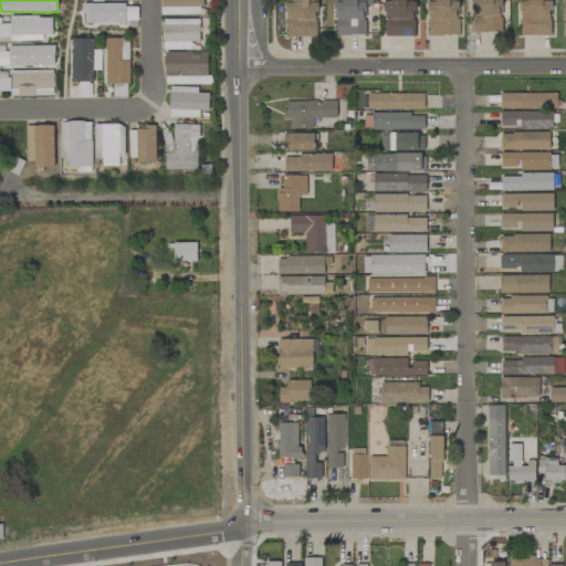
[(160,0),(161,14),(202,14),(201,0),(160,0)]
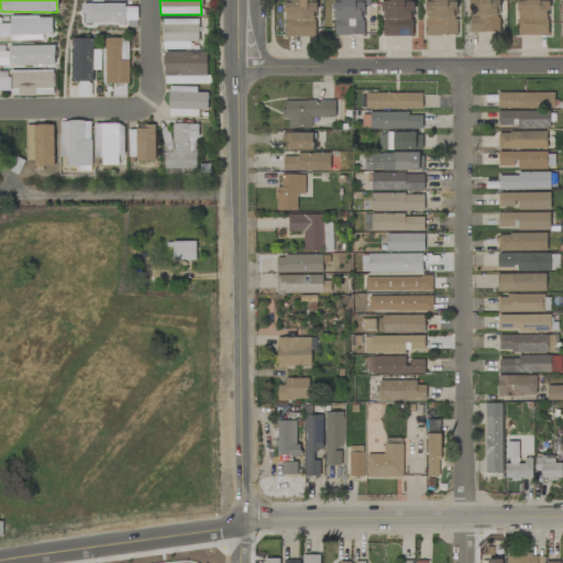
[(316,36),(315,0),(284,0),(285,36),(316,36)]
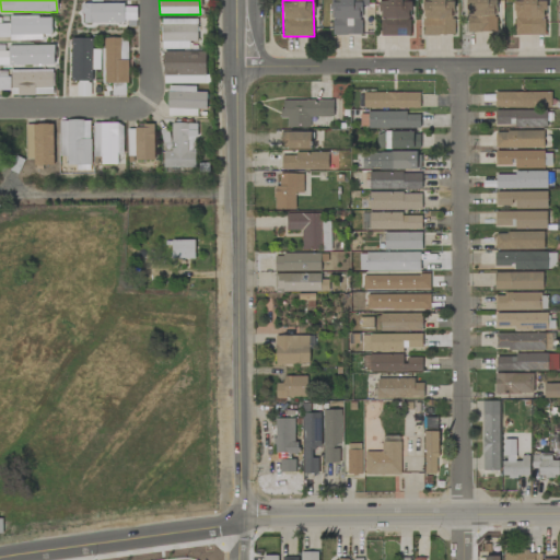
[(330,0),(331,35),(362,35),(362,6),(369,6),(368,0),(330,0)]
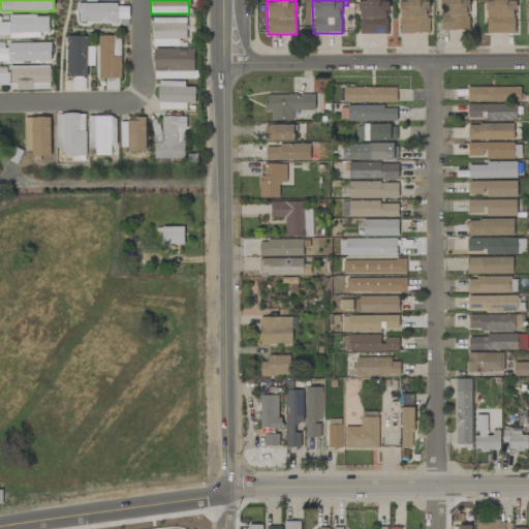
[(387,34),(387,0),(359,0),(359,33),(387,34)]
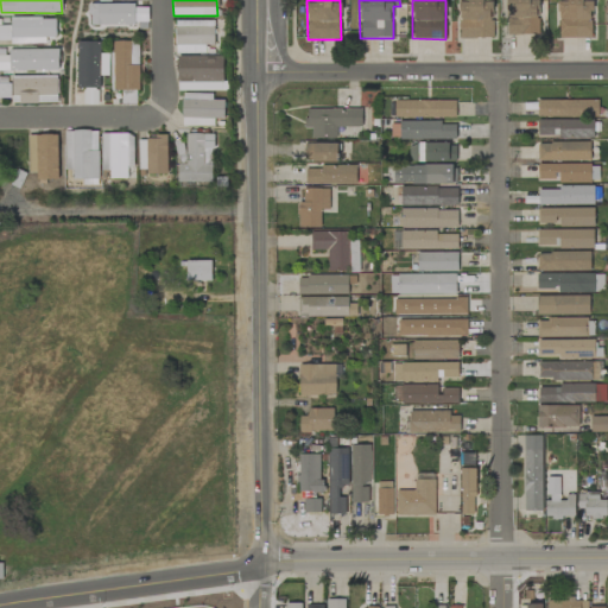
[(493,38),(492,0),(458,0),(460,38),(493,38)]
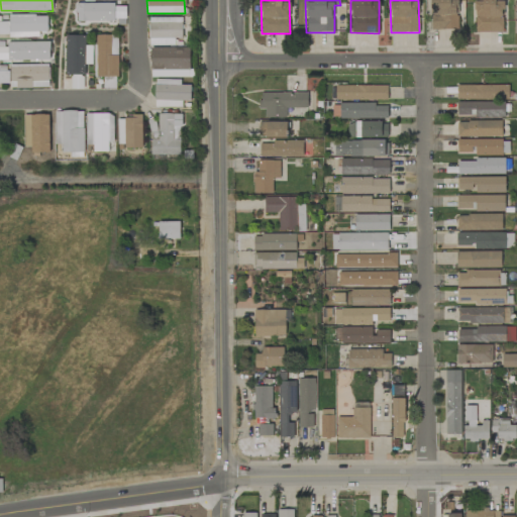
[(457,29),(456,0),(429,0),(430,29),(457,29)]
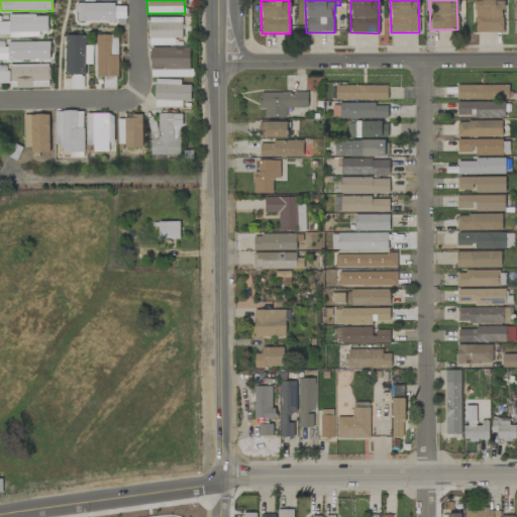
[(475,0),(475,32),(503,32),(503,0),(475,0)]
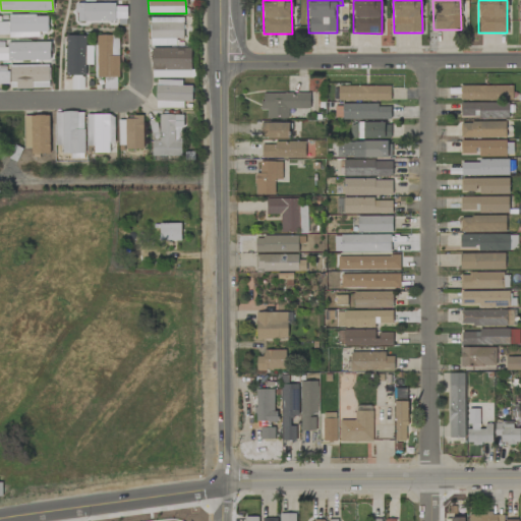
[(39,37),(39,33),(48,33),(48,15),(9,15),(9,38),(39,37)]
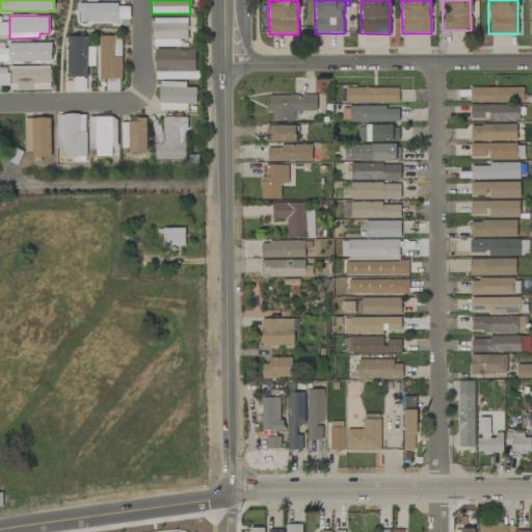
[(187,38),(187,18),(154,18),(153,47),(180,47),(180,38),(187,38)]
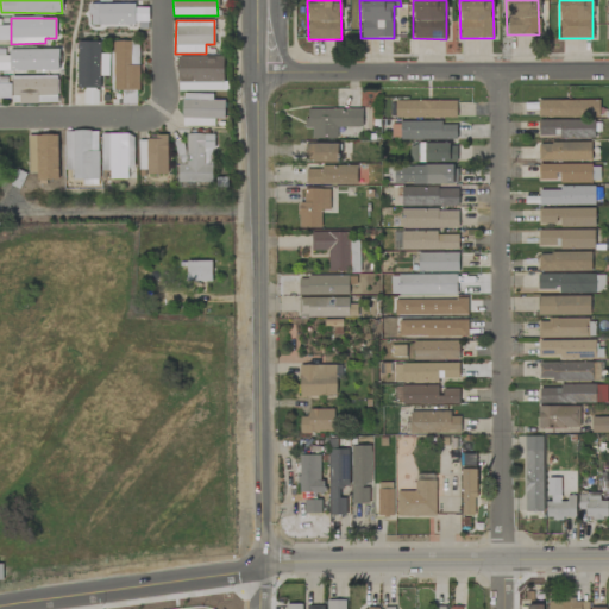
[(0,41),(10,42),(10,26),(0,25),(0,41)]
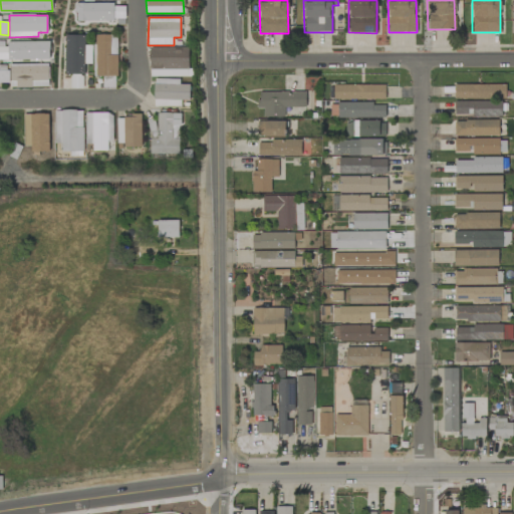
[(95,35),(96,76),(117,76),(116,34),(95,35)]
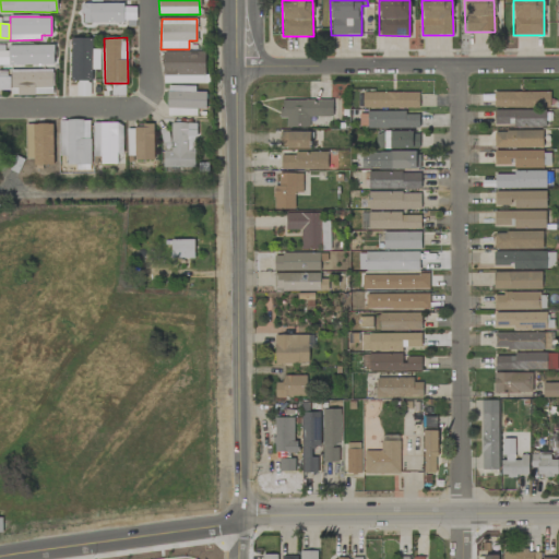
[(71,80),(91,81),(92,38),(71,38),(71,80)]
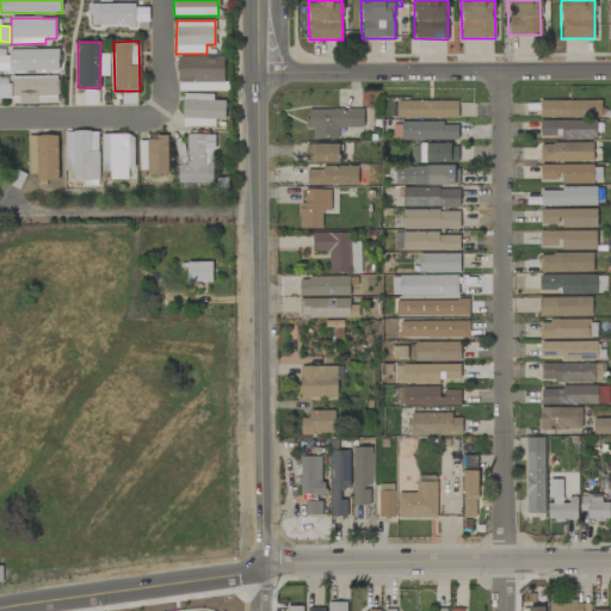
[(57,103),(57,76),(12,78),(12,104),(57,103)]
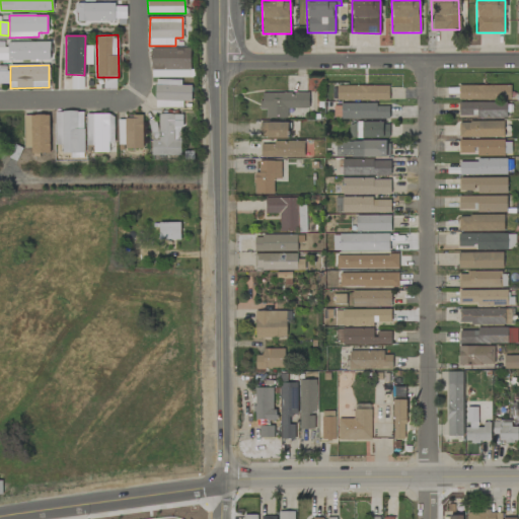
[(0,83),(9,83),(9,66),(0,66),(0,83)]
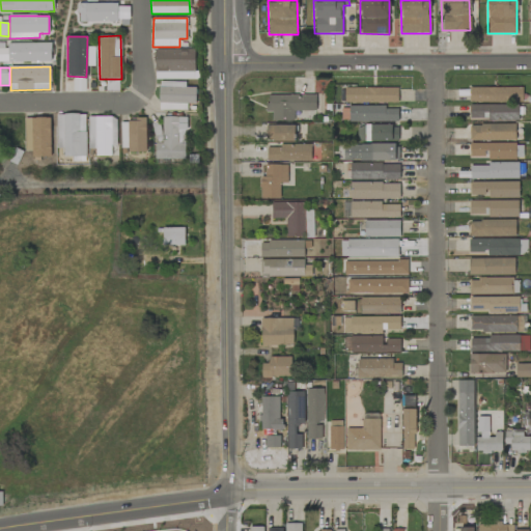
[(159,110),(188,110),(188,104),(196,104),(196,87),(186,87),(186,82),(160,81),(159,110)]
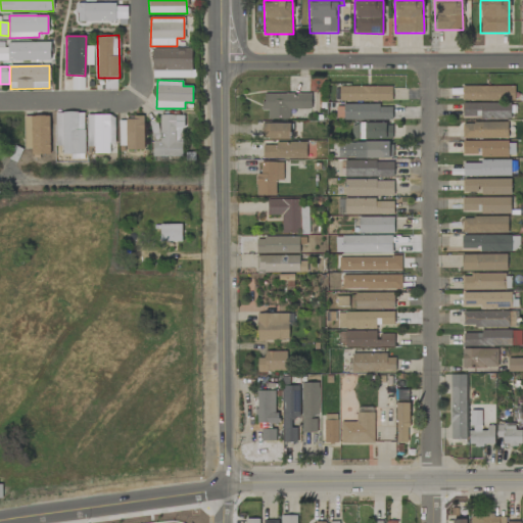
[(392,86),(339,87),(339,102),(392,101),(392,86)]
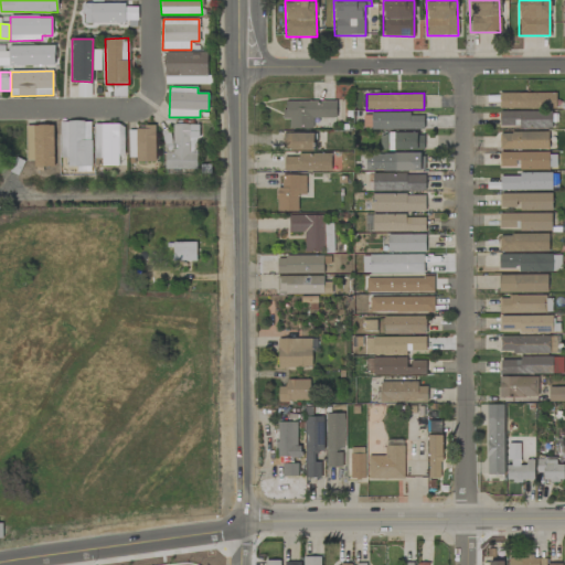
[(556,94),(499,93),(499,108),(555,109),(556,94)]
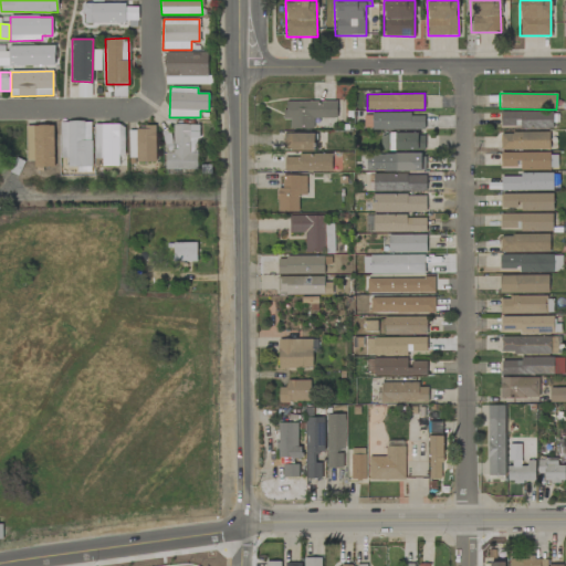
[(313,118),(336,118),(336,102),(284,101),(284,119),(290,119),(290,128),(313,128),(313,118)]
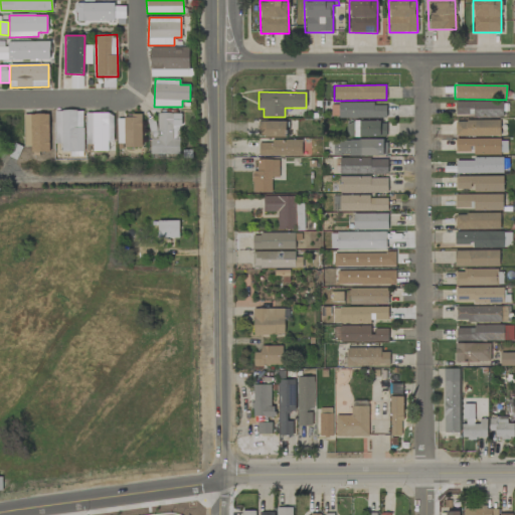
[(455,103),(455,117),(502,116),(502,102),(455,103)]
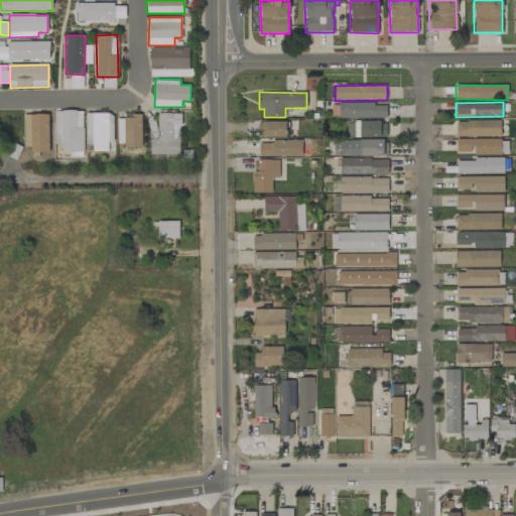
[(339,119),(386,118),(386,106),(375,106),(375,103),(338,103),(339,119)]
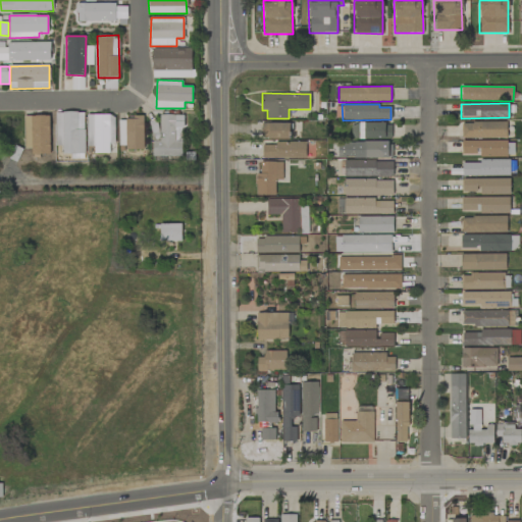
[(55,112),(55,146),(62,146),(62,154),(71,154),(71,158),(85,158),(84,112),(55,112)]
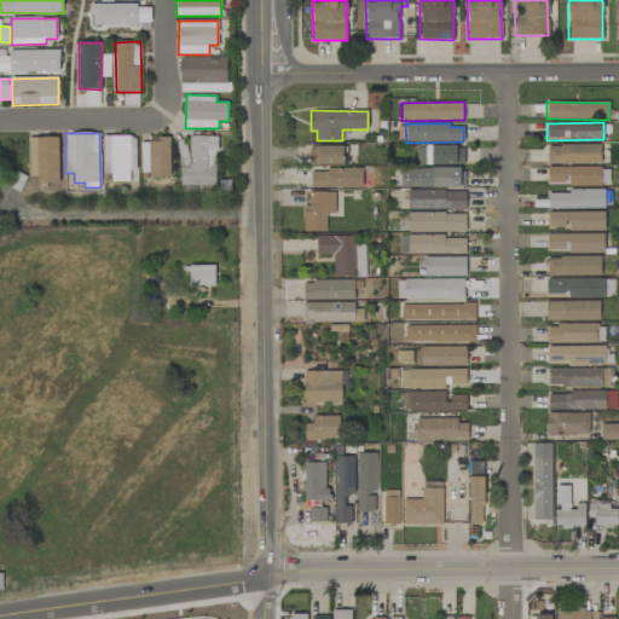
[(136,136),(103,136),(103,174),(111,174),(111,181),(129,181),(129,171),(136,171),(136,136)]
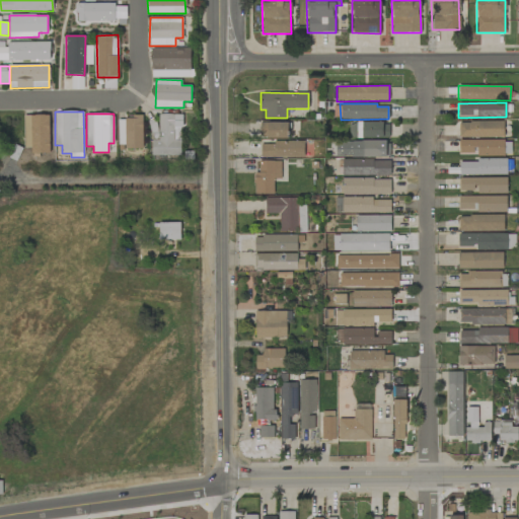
[(180,156),(181,115),(158,114),(158,121),(151,121),(150,155),(180,156)]
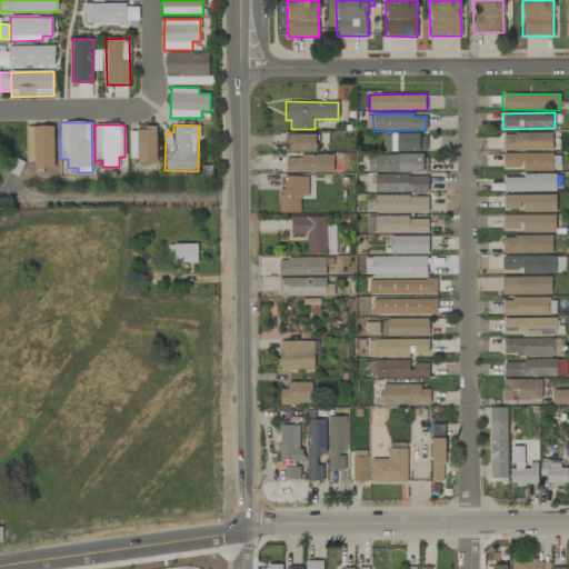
[(33,169),(55,168),(53,126),(26,127),(27,161),(33,161),(33,169)]
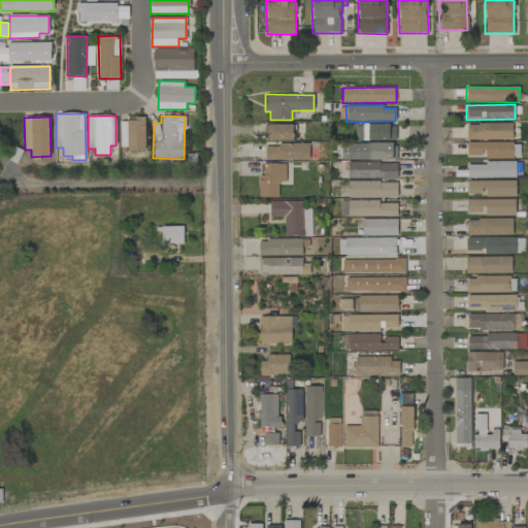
[(144,119),(120,120),(120,151),(145,150),(144,119)]
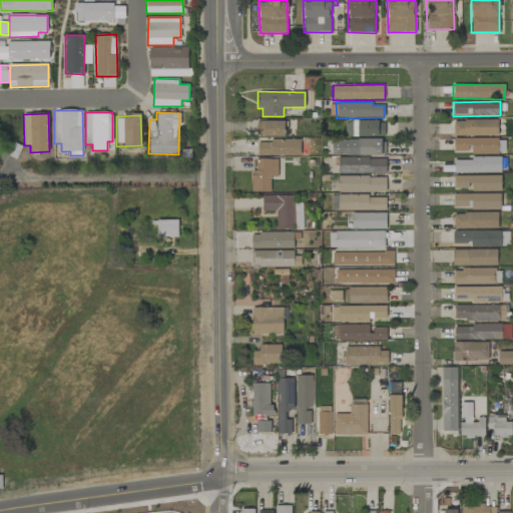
[(498,120),(454,120),(453,136),(497,136),(498,120)]
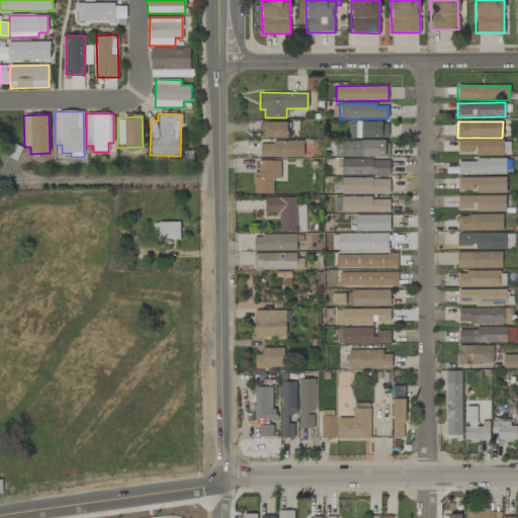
[(287,122),(259,122),(260,138),(287,138),(287,122)]
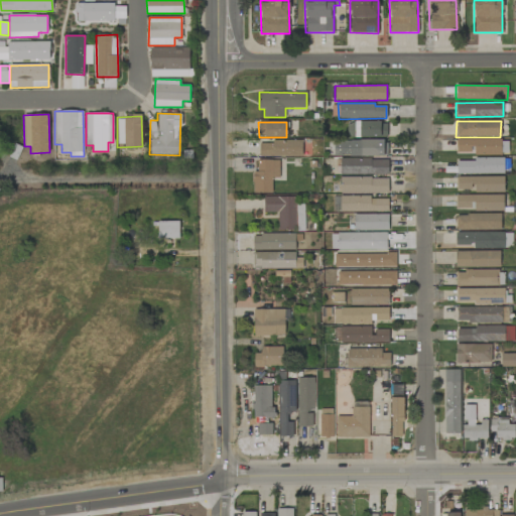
[(347,122),(347,137),(387,137),(387,122),(347,122)]
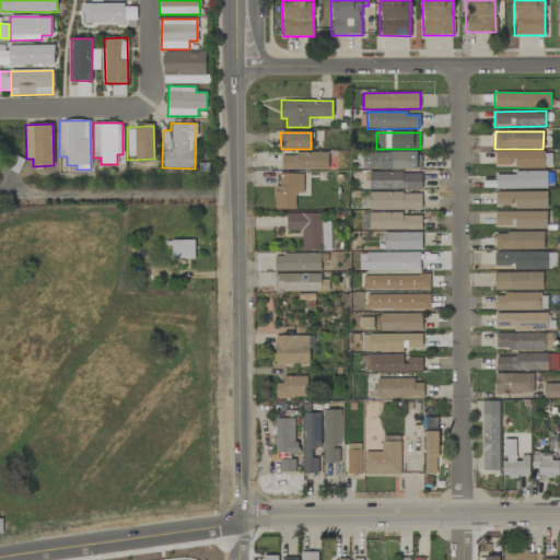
[(362,170),(419,168),(419,151),(362,152),(362,170)]
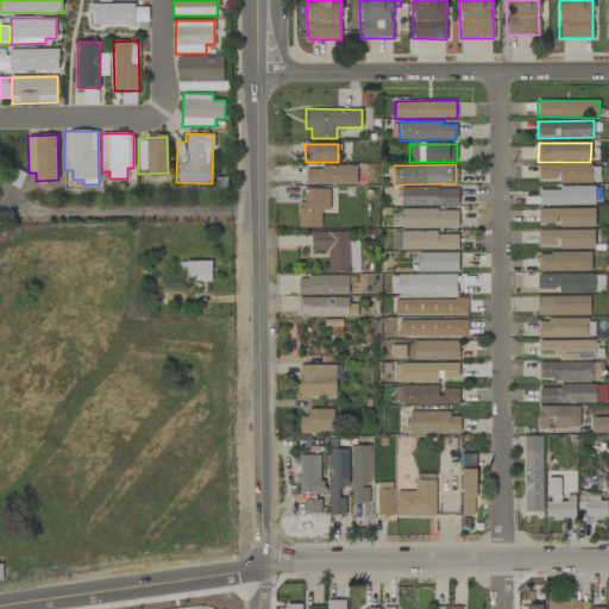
[(538,164),(539,180),(559,180),(559,183),(591,183),(591,164),(538,164)]
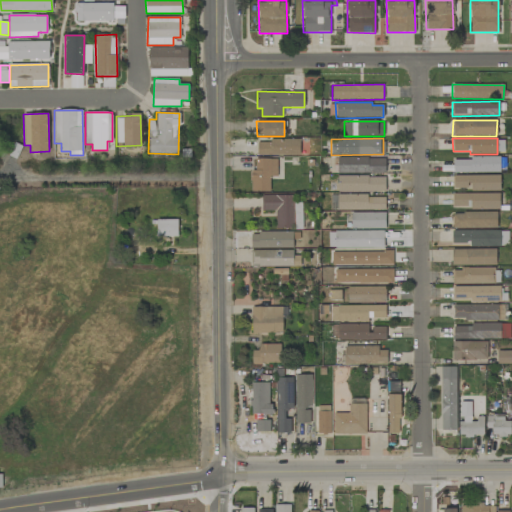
[(300,154),(300,139),(257,140),(257,155),(300,154)]
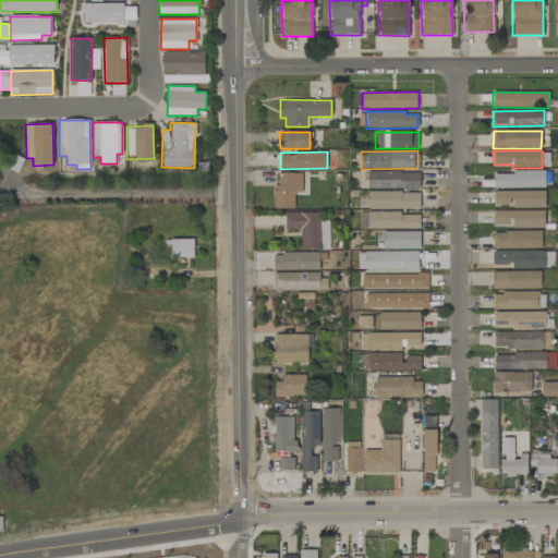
[(545,171),(493,172),(494,189),(545,187),(545,171)]
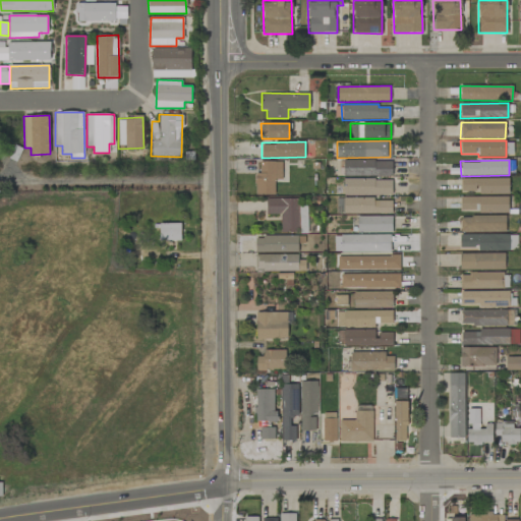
[(255,195),(275,195),(275,179),(282,179),(282,161),(259,162),(259,173),(254,173),(255,195)]
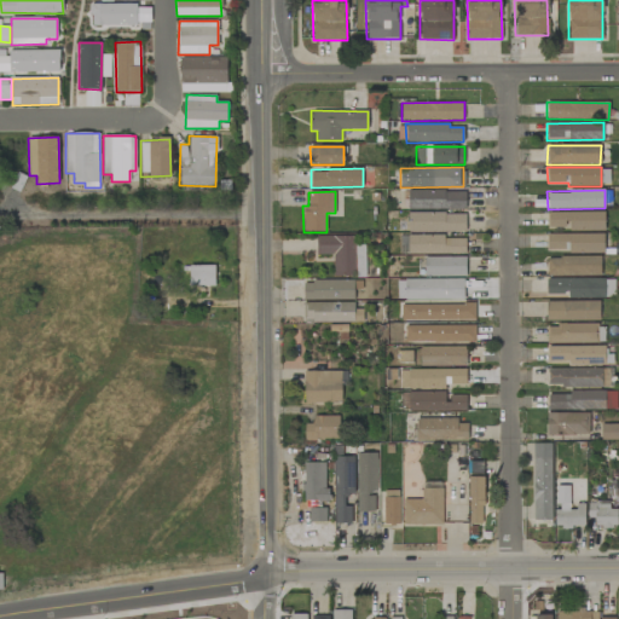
[(409,209),(466,208),(464,191),(408,191),(409,209)]
